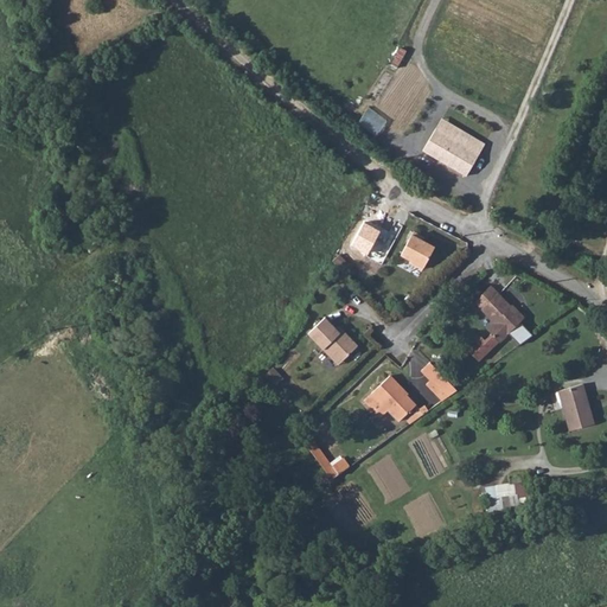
[(486,142),(443,116),(423,149),(466,176),(486,142)]
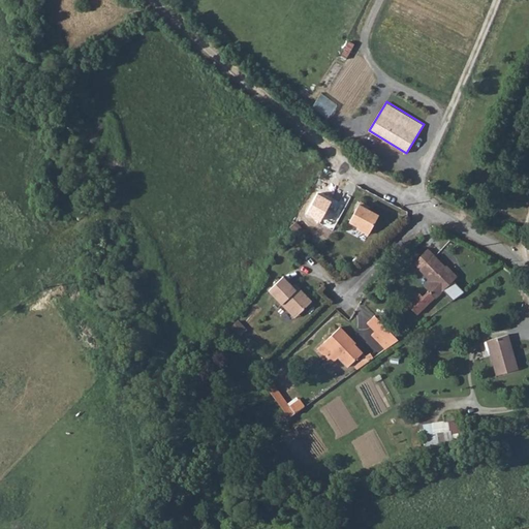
[(348,221),(359,226),(358,228),(368,234),(378,215),(368,209),(359,204),(348,221)]
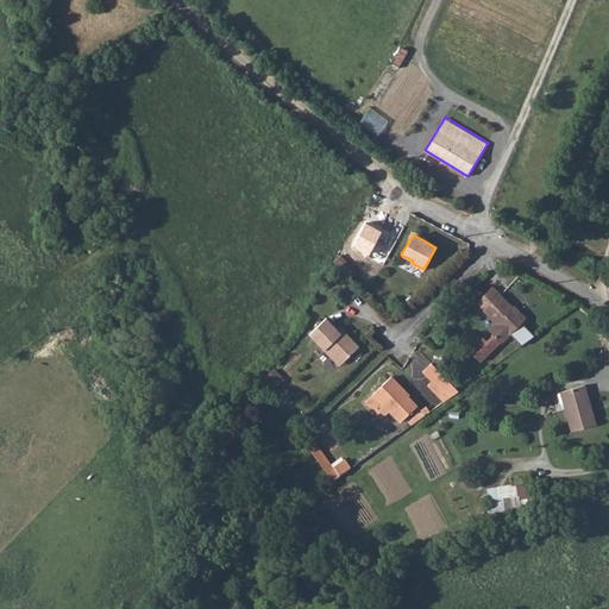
[(333,262),(343,271),(349,267),(337,253),(333,262)]
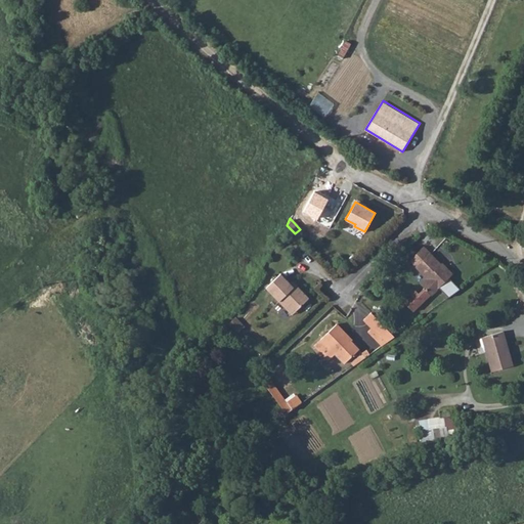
[(413,291),(404,300),(413,311),(439,287),(448,297),(461,289),(449,276),(451,274),(424,246),(410,259),(428,278),(422,285),(424,288),(420,292),(419,291),(413,291)]
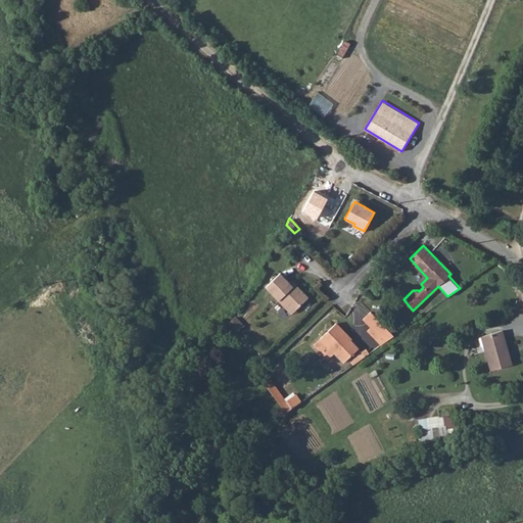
[(280,301),(283,298),(295,312),(310,297),(296,284),(293,287),(289,283),(280,274),(266,288),(280,301)]
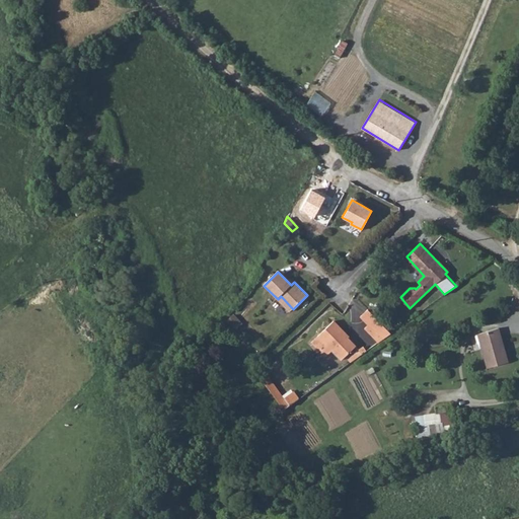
[(278,299),(290,312),(293,309),(281,296),(278,299)]
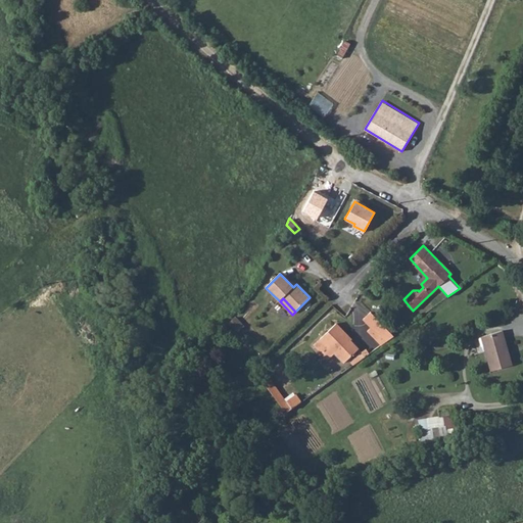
[(373,310),(364,318),(371,327),(368,329),(382,345),(394,335),(373,310)]
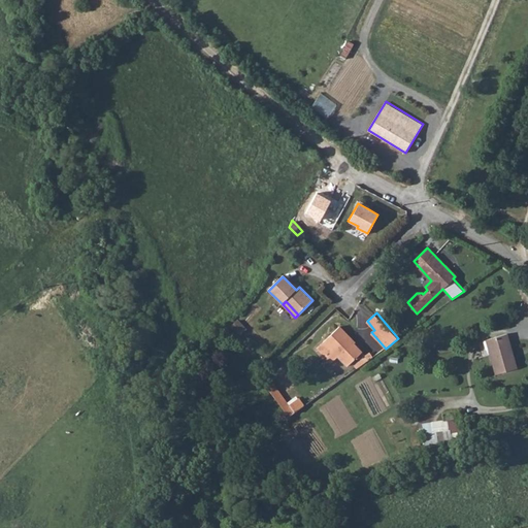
[(231,327),(240,336),(248,329),(239,320),(231,327)]
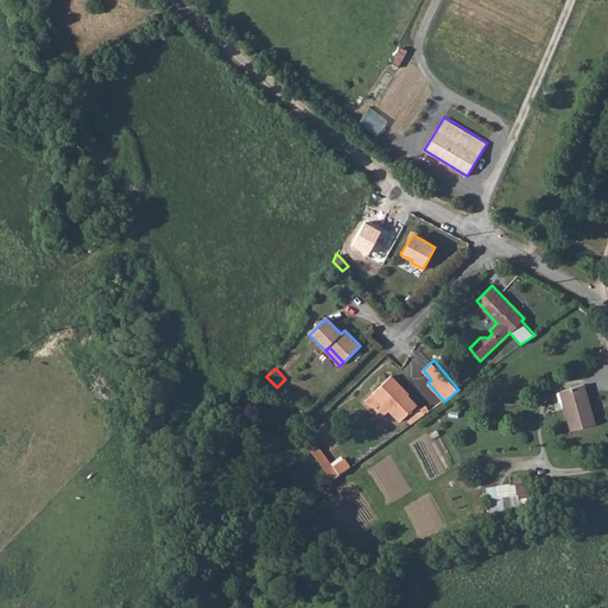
[(365,400),(380,417),(388,410),(399,420),(416,405),(404,392),(405,391),(391,375),(365,400)]
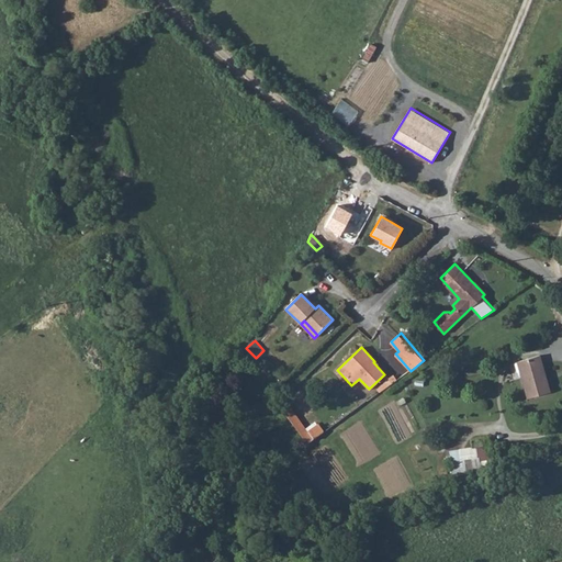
[(517,362),(521,378),(527,398),(550,392),(547,383),(547,379),(542,363),(539,356),(517,362)]
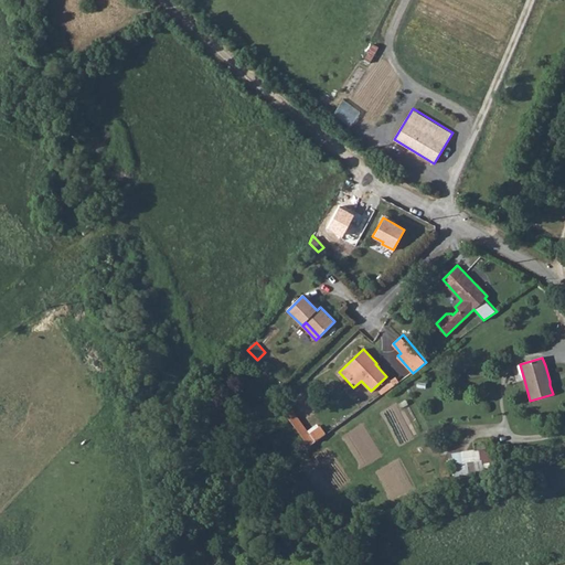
[(288,416),(310,447),(328,434),(319,423),(309,430),(295,412),(288,416)]
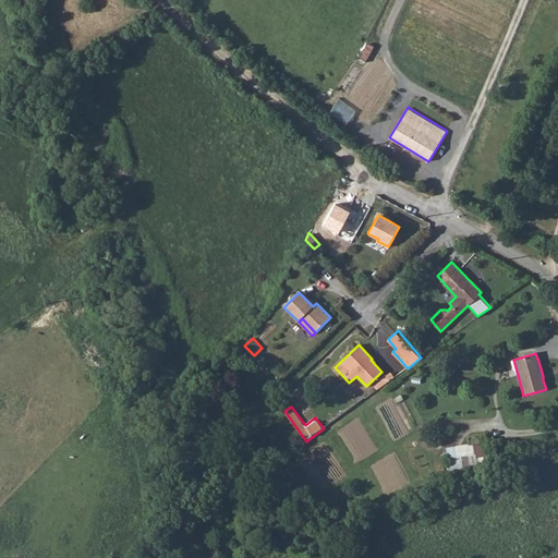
[(484,434),(468,437),(469,446),(472,445),(475,459),(488,457),(484,434)]
